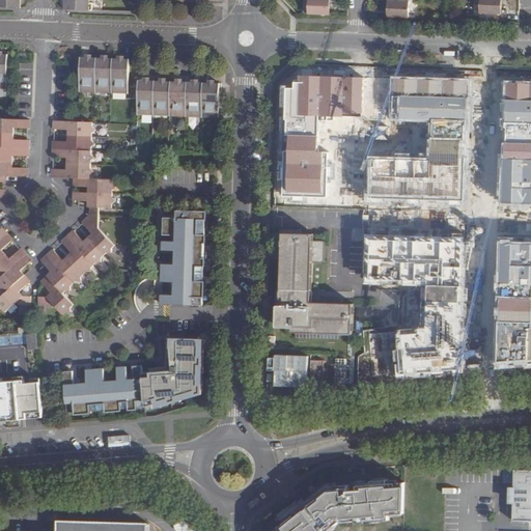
[(64,0),(64,9),(90,10),(90,0),(64,0)]
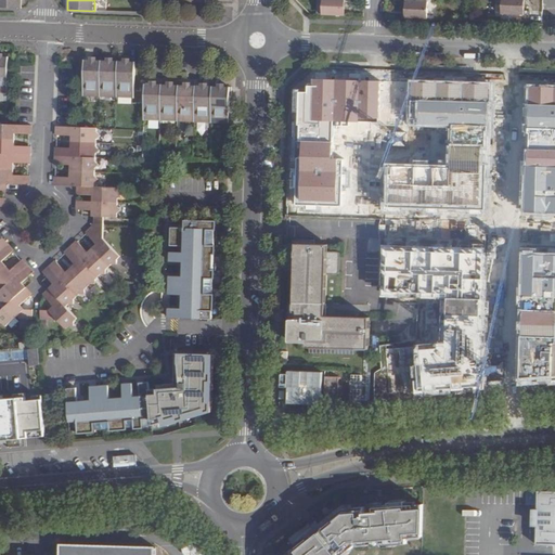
[(350,0),(321,0),(321,15),(345,16),(345,3),(350,4),(350,0)]
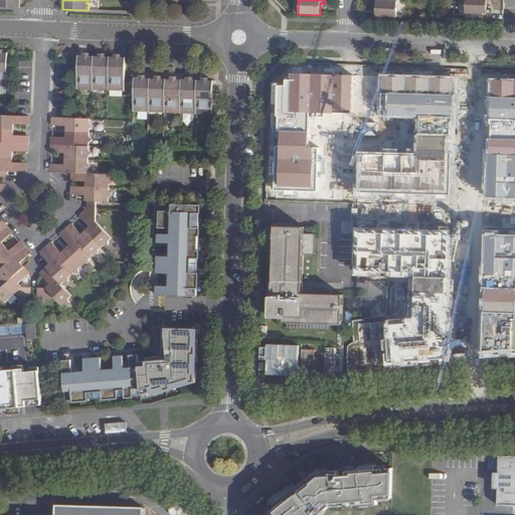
[(385,0),(370,0),(371,5),(376,5),(376,17),(396,18),(397,2),(385,1),(385,0)]
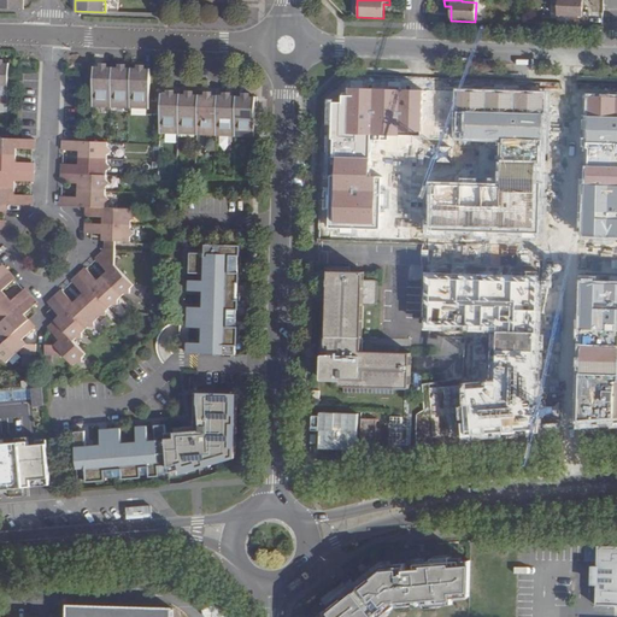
[(571,22),(571,25),(588,25),(589,12),(582,12),(582,0),(557,0),(558,16),(571,16),(571,22)]
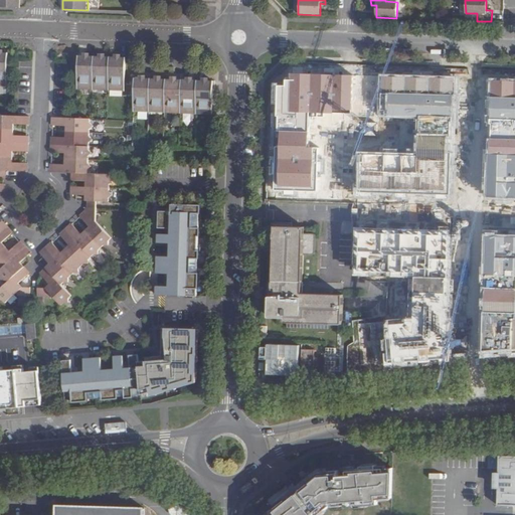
[(9,54),(0,53),(0,88),(8,89),(9,54)]
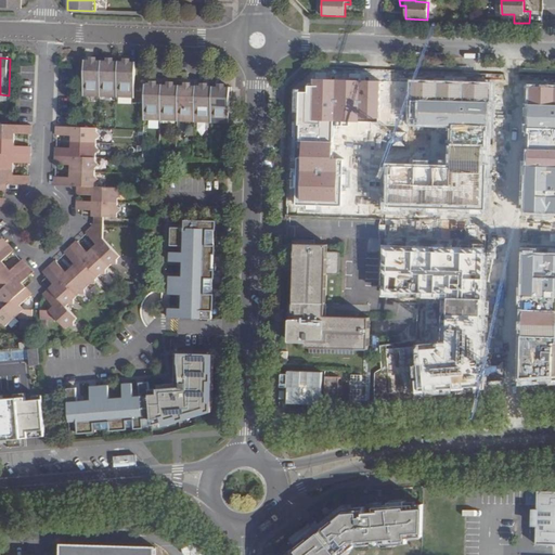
[(102,62),(86,61),(85,98),(101,98),(102,62)]
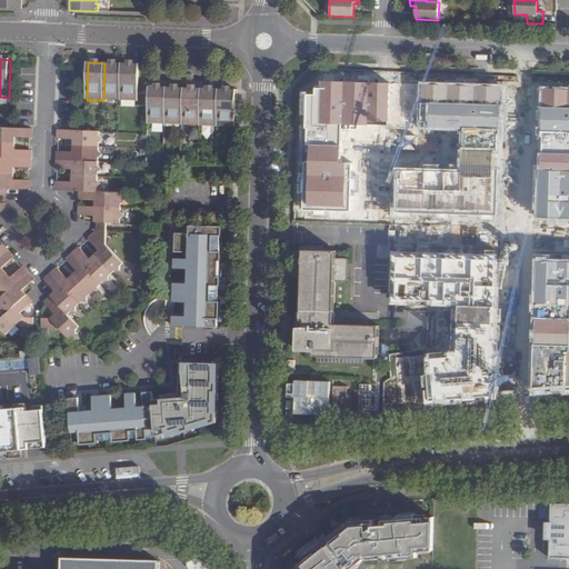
[(122,63),(105,63),(103,100),(121,101),(122,63)]
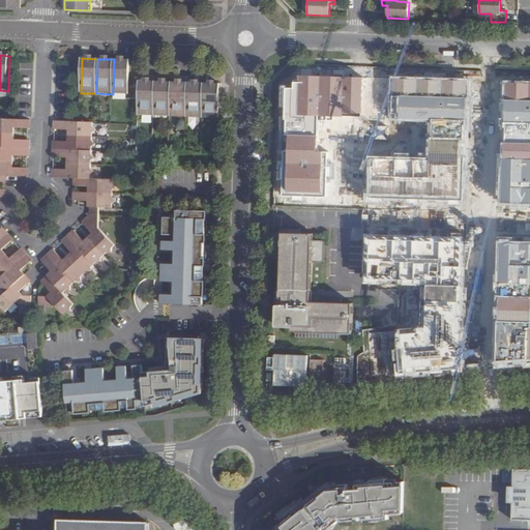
[(129,94),(130,60),(114,59),(113,94),(129,94)]
